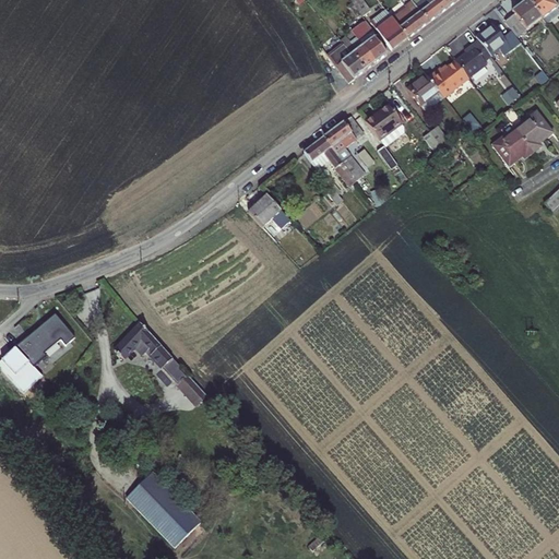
[(370,12),(361,0),(348,0),(363,18),(370,12)]
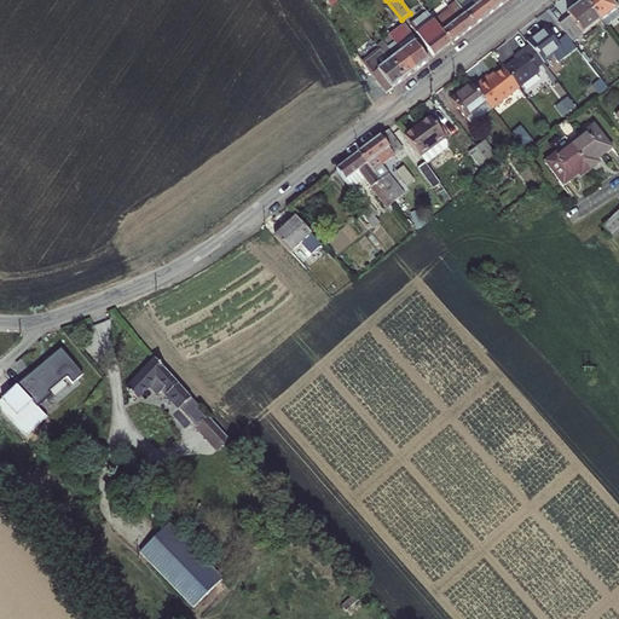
[(474,0),(470,0),(468,3),(466,0),(455,0),(457,1),(466,15),(475,27),(487,17),(474,0)]
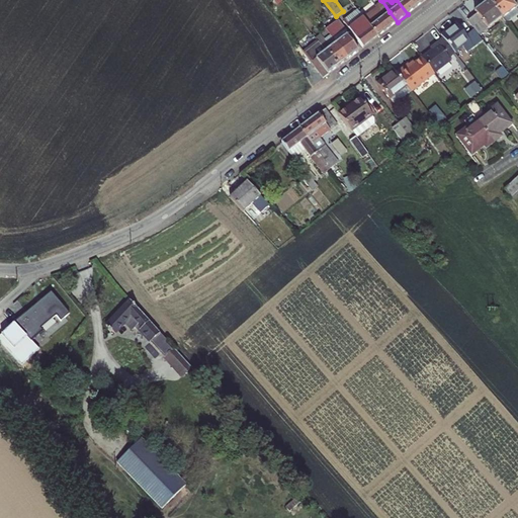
[(397,0),(408,14),(416,8),(410,0),(397,0)]
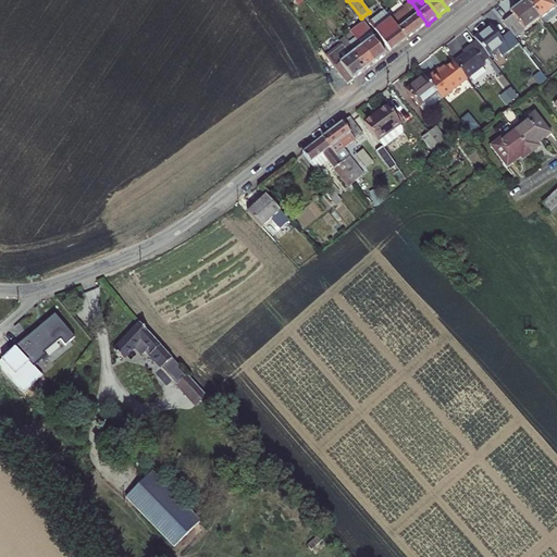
[(524,0),(510,12),(512,14),(503,22),(515,37),(524,31),(540,17),(525,0),(524,0)]
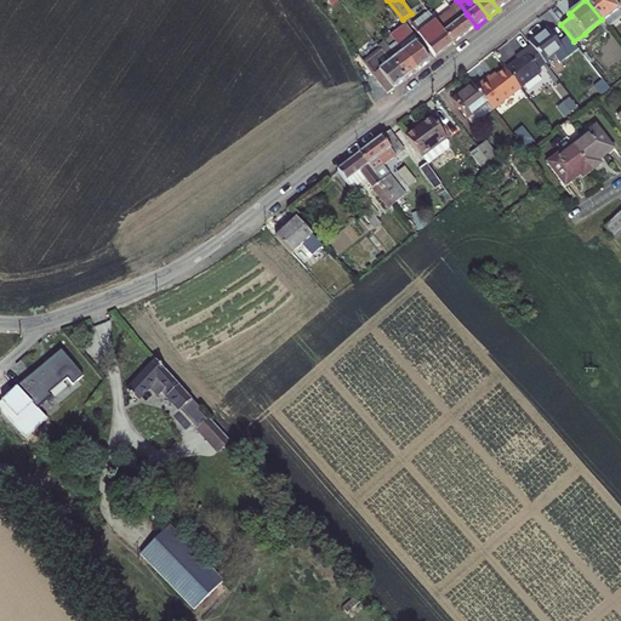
[(620,10),(620,9),(620,7),(620,0),(586,0),(602,20),(608,28),(620,17),(620,10)]
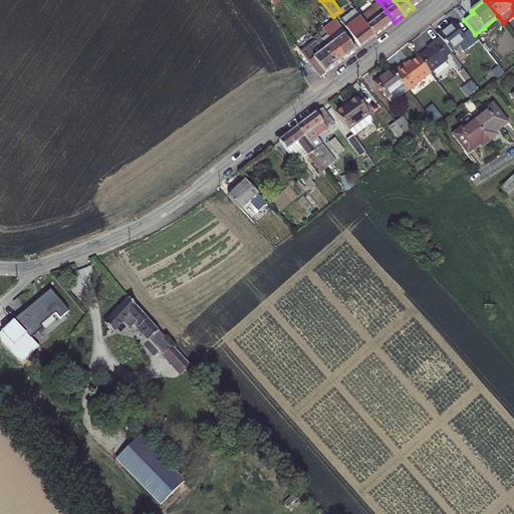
[(387,12),(379,1),(372,6),(373,7),(360,17),(374,37),(395,22),(387,12)]
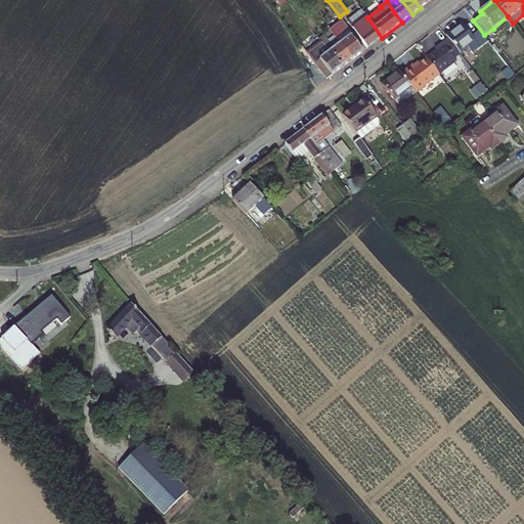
[(367,17),(361,10),(347,22),(367,49),(382,38),(367,17)]
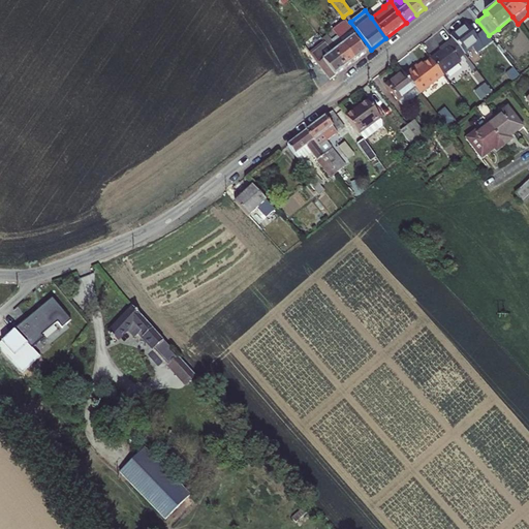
[(351,27),(347,22),(334,31),(336,34),(338,37),(343,32),(351,27)]
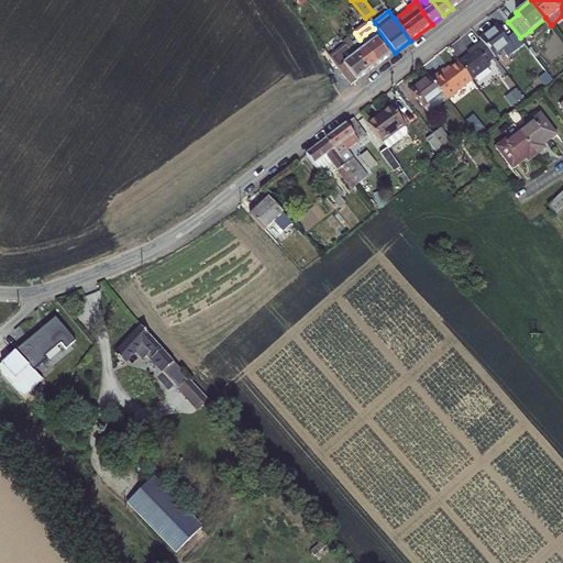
[(483,41),(495,57),(511,44),(496,25),(479,37),(483,41)]
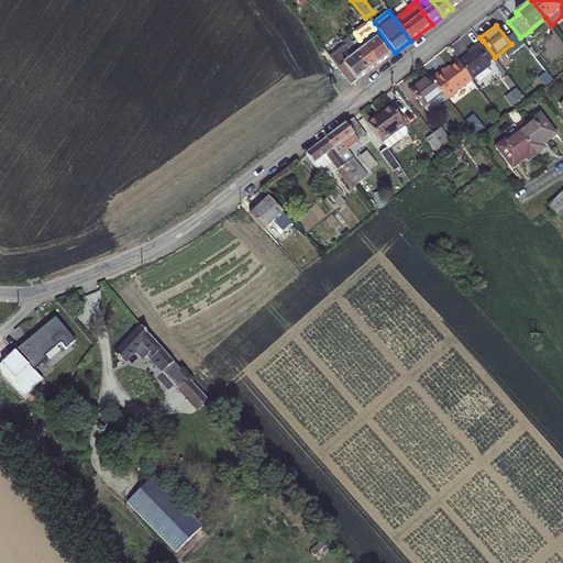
[(390,56),(376,39),(372,42),(365,34),(360,40),(379,65),(390,56)]
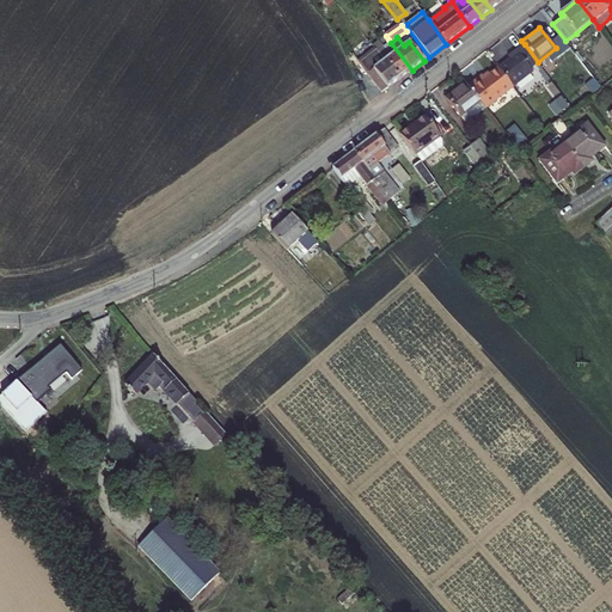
[(391,43),(389,40),(377,49),(401,80),(412,71),(391,43)]
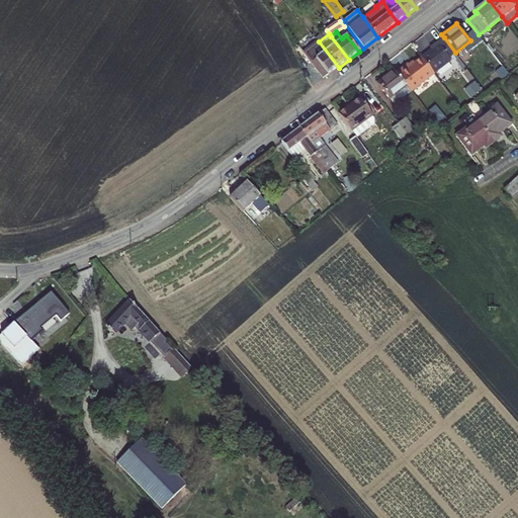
[(449,58),(455,53),(444,37),(430,48),(432,51),(423,58),(435,73),(451,61),(449,58)]
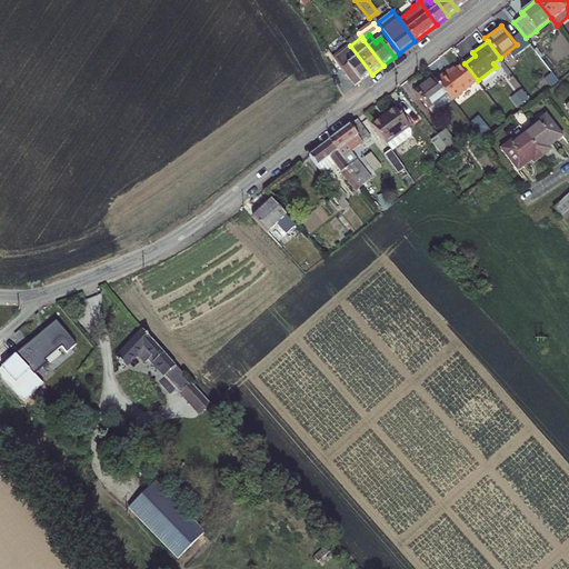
[(350,46),(333,58),(356,87),(372,75),(350,46)]
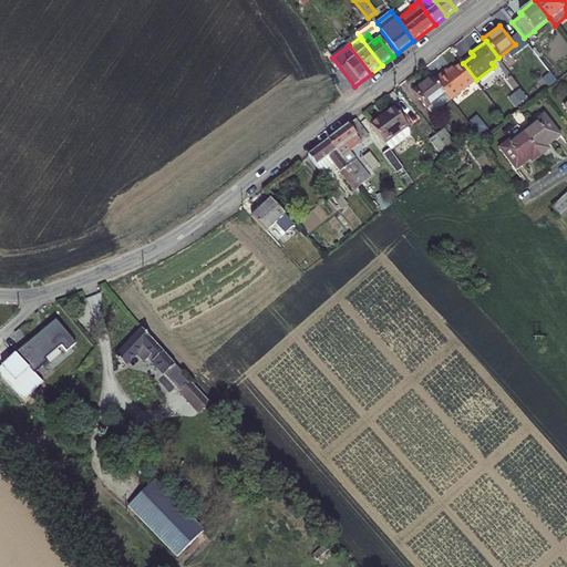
[(549,86),(557,81),(533,50),(525,55),(549,86)]
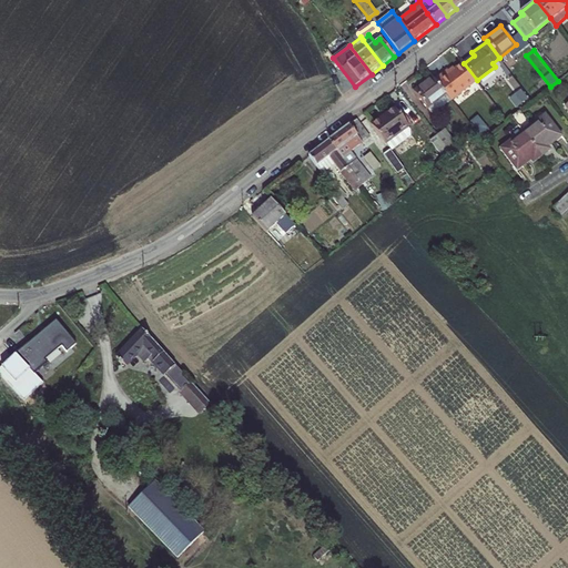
[(436,80),(450,100),(477,80),(464,63),(454,71),(450,73),(448,71),(436,80)]
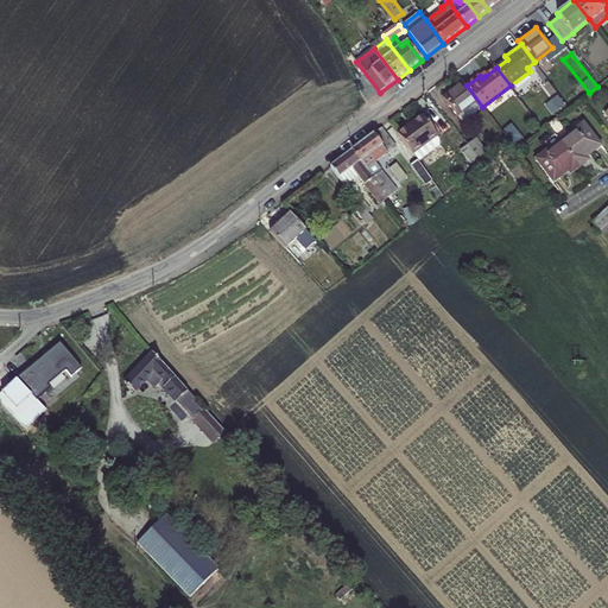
[(458,115),(464,122),(482,107),(467,86),(464,83),(444,97),(458,115)]
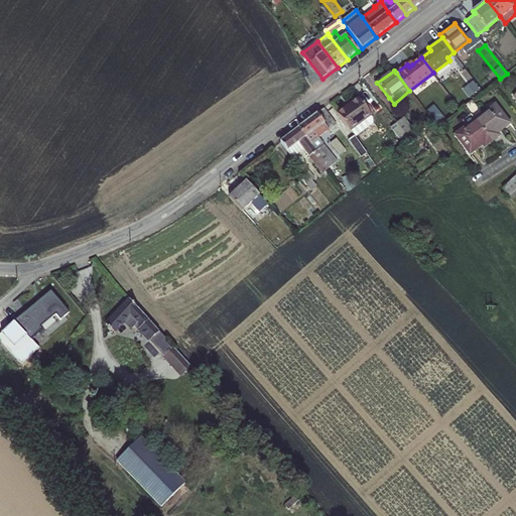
[(492,74),(479,85),(484,92),(497,81),(492,74)]
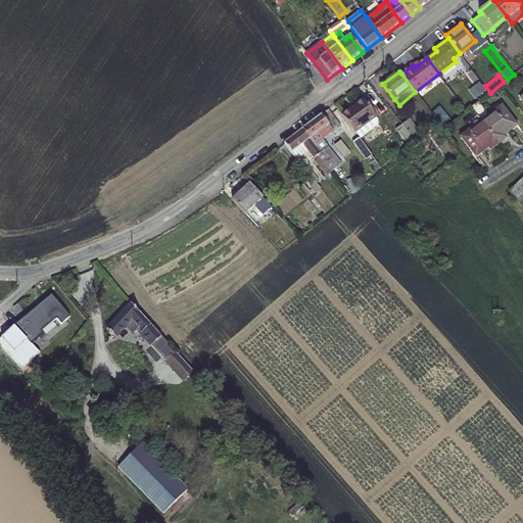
[(470,88),(474,96),(484,92),(480,84),(470,88)]
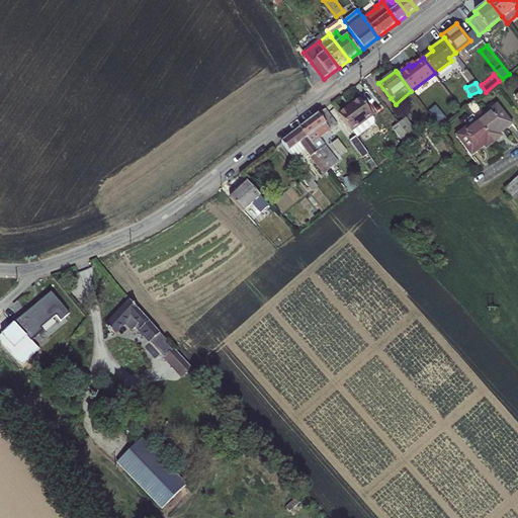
[(339,113),(352,131),(373,115),(359,98),(339,113)]
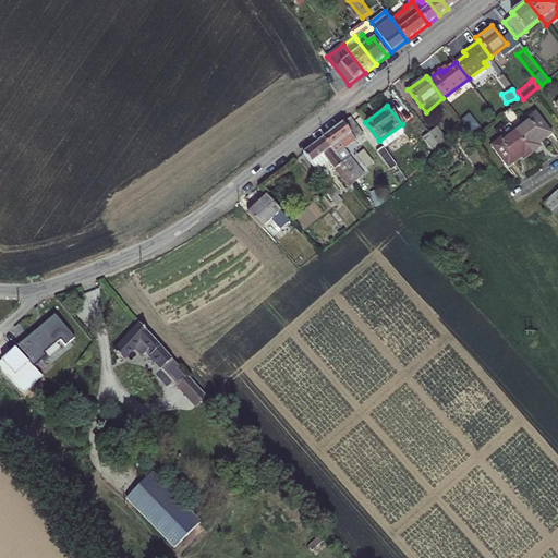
[(553,133),(535,111),(522,122),(523,125),(516,132),(533,153),(541,146),(538,144),(553,133)]
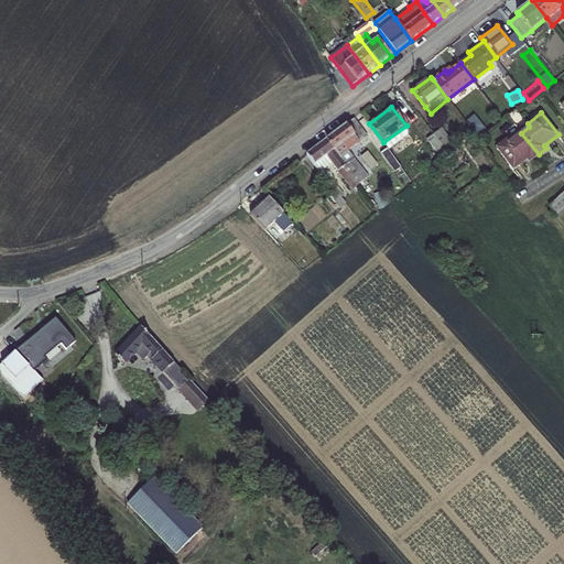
[(326,140),(360,184),(368,177),(347,150),(367,134),(355,118),(326,140)]
